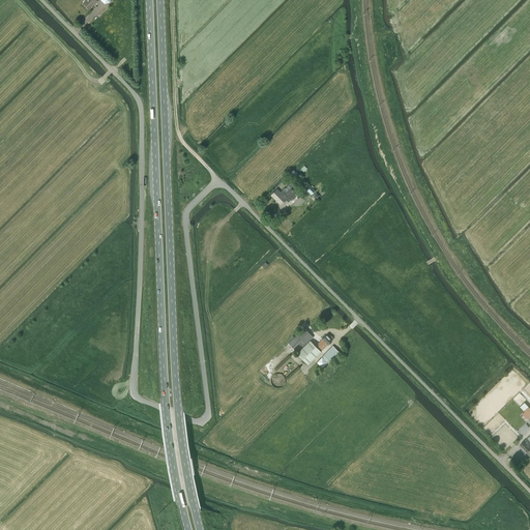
[(96,0),(85,0),(83,3),(89,9),(92,5),(93,6),(97,1),(96,0)]
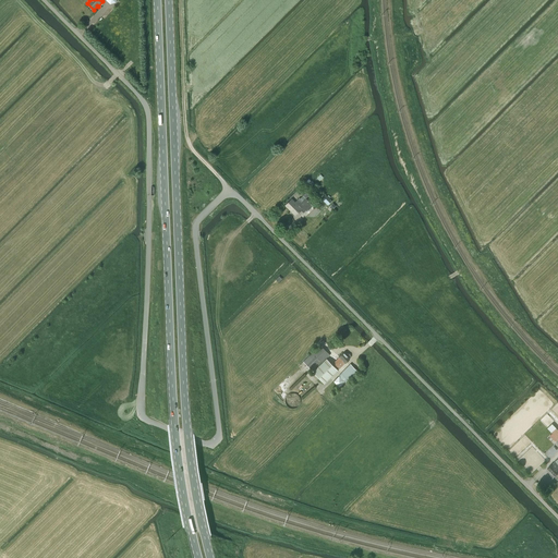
[(291,199),(286,206),(295,216),(301,210),(303,213),(307,209),(308,210),(312,207),(310,205),(311,203),(305,198),(308,195),(306,192),(303,195),(300,198),(299,198),(298,199),(296,201),(294,203),(291,199)]
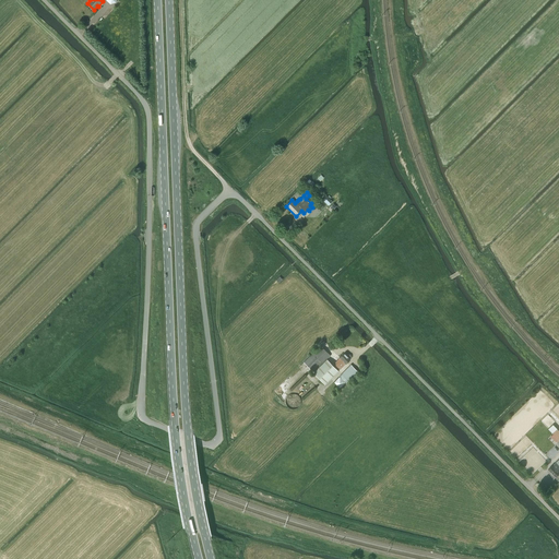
[(325,194),(321,198),(329,205),(332,202),(330,199),(328,197),(325,194)]
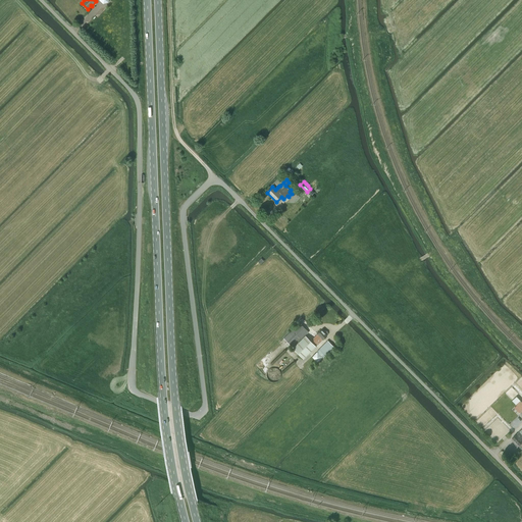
[(293,348),(306,334),(309,331),(299,322),(283,337),(293,348)]
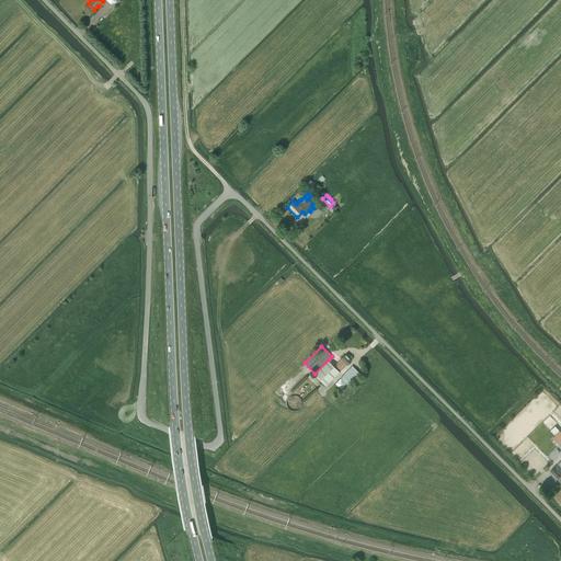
[(348,356),(347,356),(345,354),(335,364),(341,370),(352,361),(352,359),(353,358),(352,356),(350,355),(348,356)]
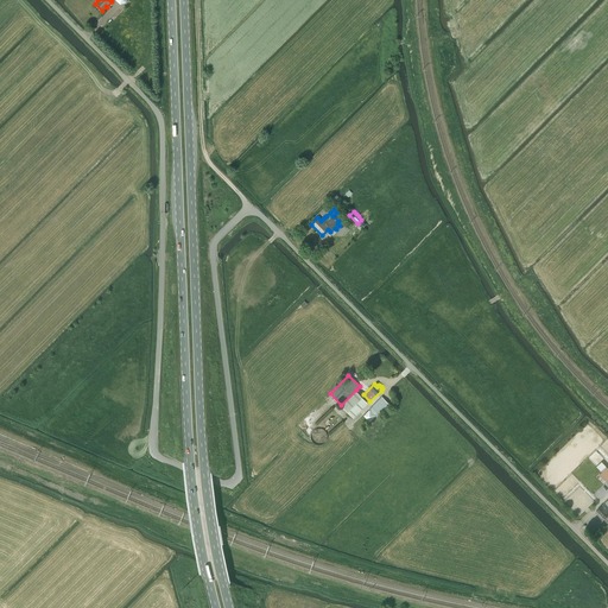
[(341,405),(354,418),(368,403),(356,390),(341,405)]
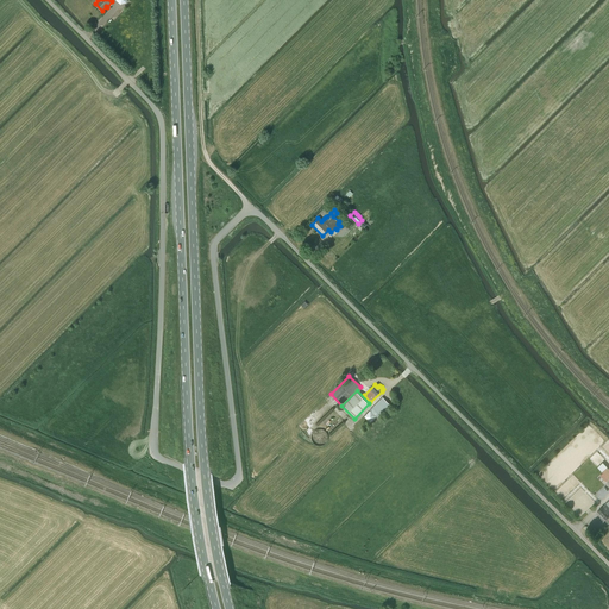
[(371,407),(370,409),(377,416),(378,418),(381,416),(391,406),(382,397),(371,407)]
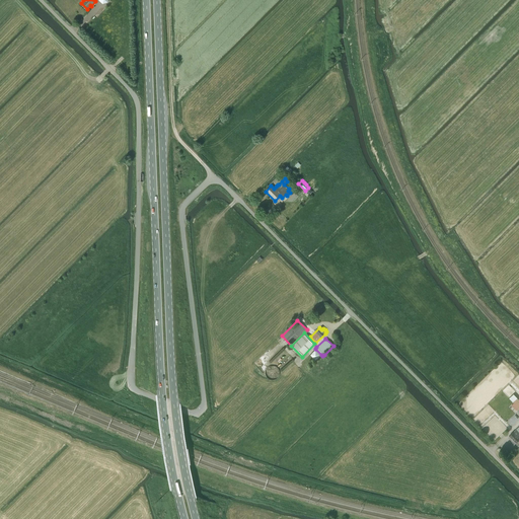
[(279,374),(279,373),(279,372),(278,370),(278,369),(277,368),(276,367),(275,367),(273,366),(271,366),(270,366),(269,367),(267,368),(267,369),(266,370),(265,371),(265,373),(265,374),(266,375),(266,377),(267,377),(268,378),(269,379),(270,379),(271,380),(273,380),(274,379),(275,379),(277,378),(278,377),(278,376),(279,374)]
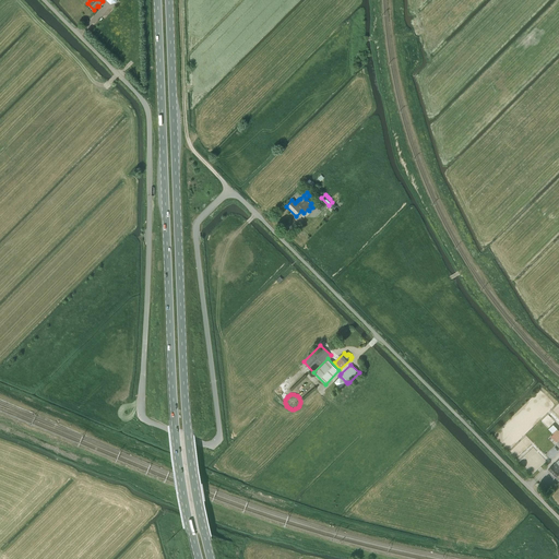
[(558,440),(558,439),(558,430),(552,424),(548,429),(558,440)]
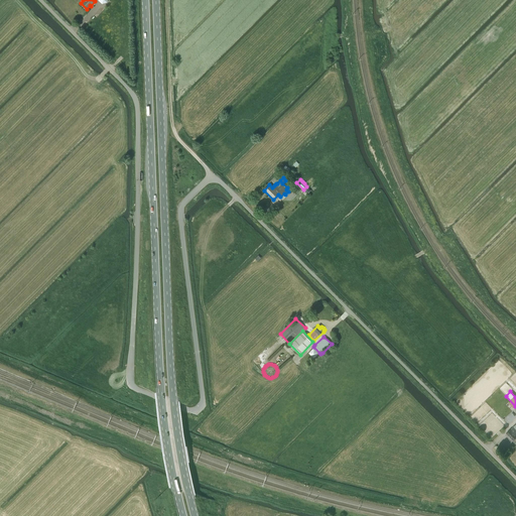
[(515,422),(506,433),(512,439),(515,435),(515,422)]
